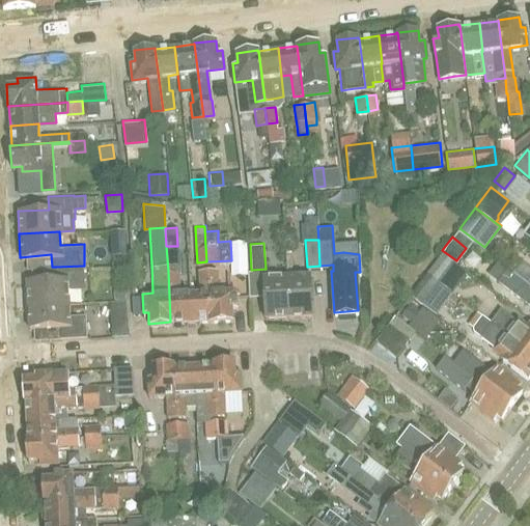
[(166,246),(168,271),(170,321),(190,320),(189,291),(179,292),(177,270),(180,270),(179,245),(177,246),(166,246)]
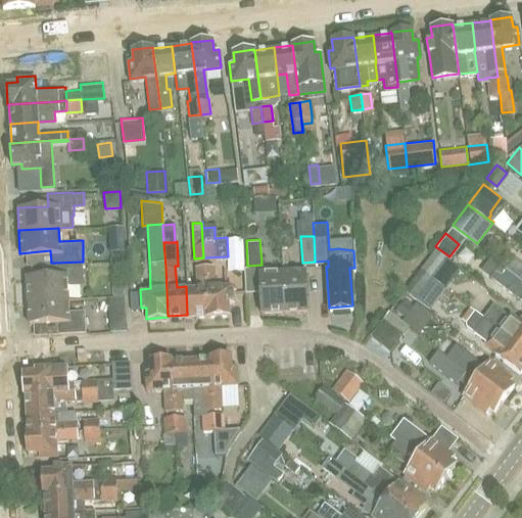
[(435,247),(419,267),(404,287),(415,296),(415,295),(425,303),(440,282),(429,274),(444,254),(435,247)]
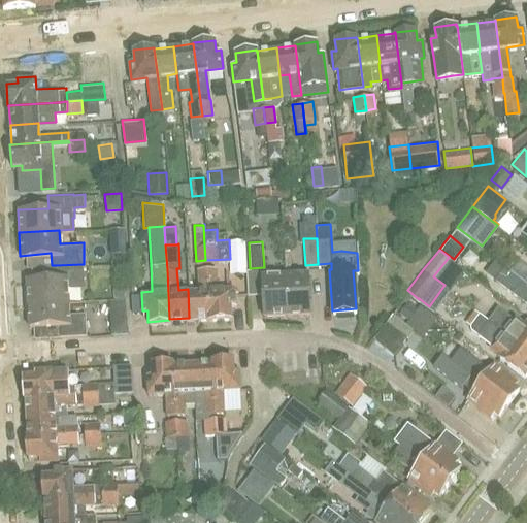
[(83,264),(56,265),(56,279),(26,280),(27,302),(67,300),(66,286),(84,285),(83,264)]
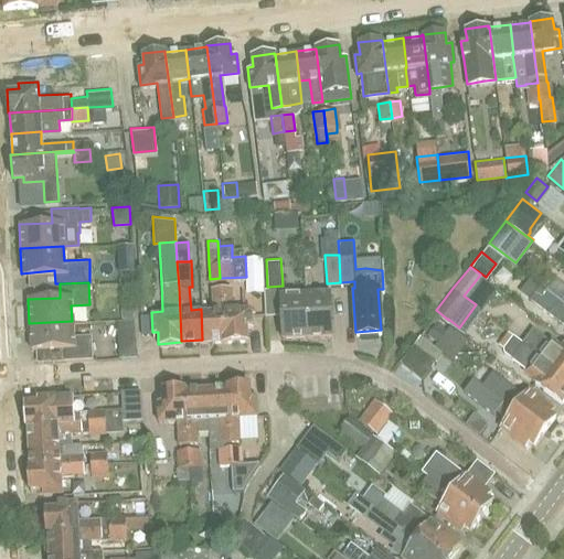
[(529,297),(563,322),(563,301),(560,298),(543,285),(540,282),(529,297)]
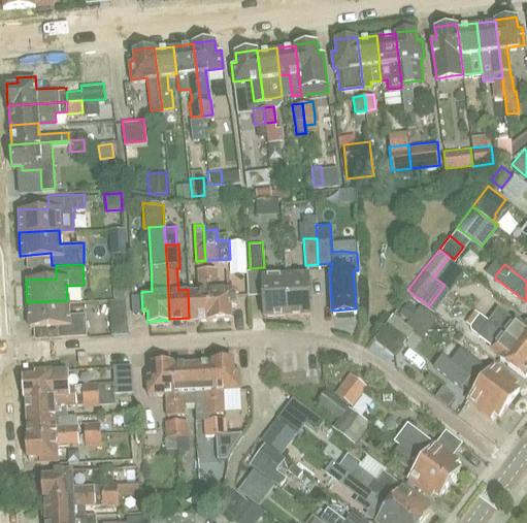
[(189,318),(208,317),(205,266),(197,267),(198,289),(188,289),(189,318)]
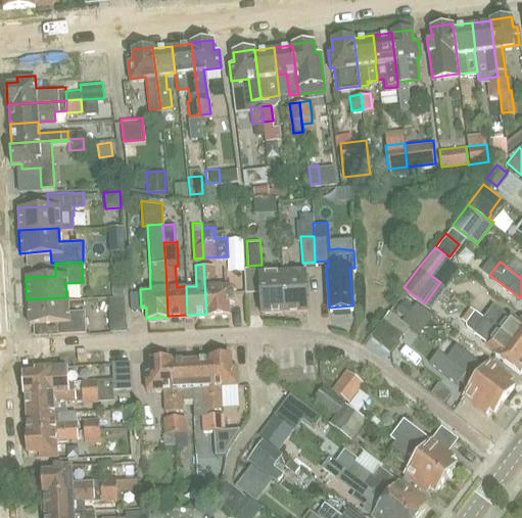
[(203,264),(206,314),(206,315),(228,314),(227,302),(233,302),(232,283),(215,284),(214,264),(203,264)]
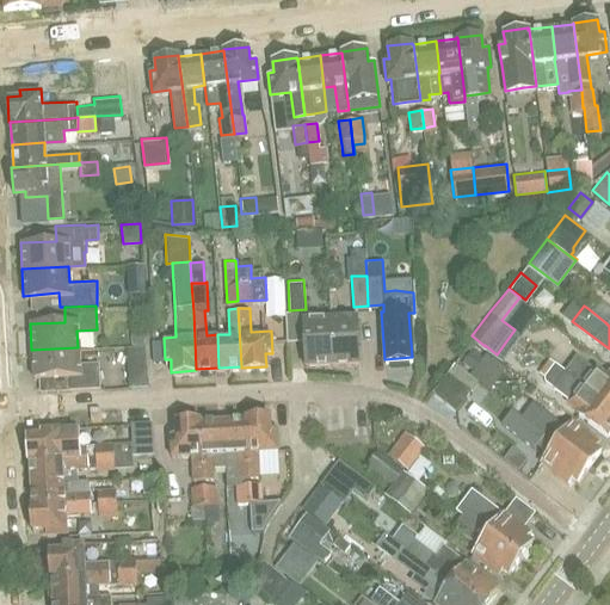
[(330,314),(332,362),(358,360),(355,313),(330,314)]
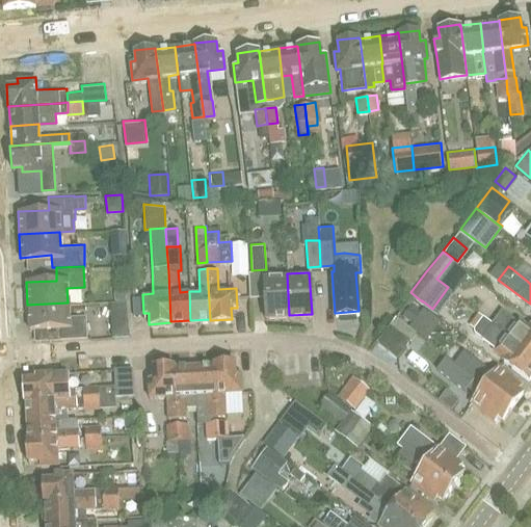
[(289,315),(287,273),(263,275),(266,316),(289,315)]
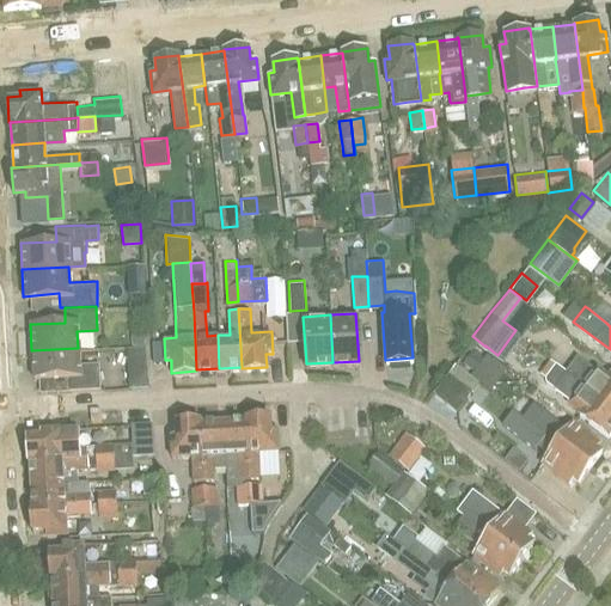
[(146,346),(126,347),(127,360),(146,359),(146,346)]
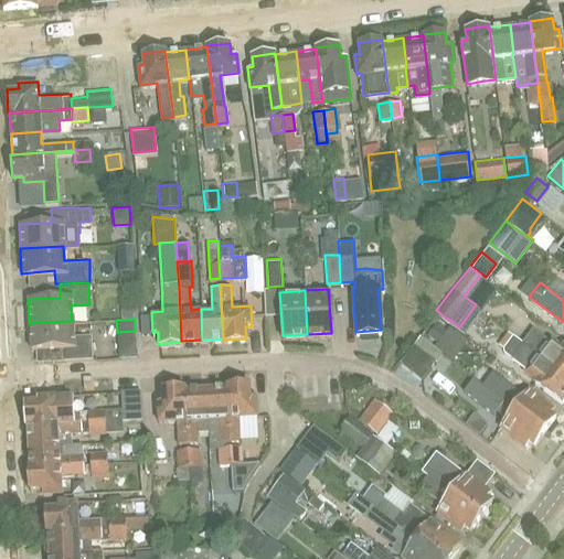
[(72,334),(72,321),(29,323),(31,347),(63,346),(64,358),(91,356),(89,343),(89,333),(72,334)]
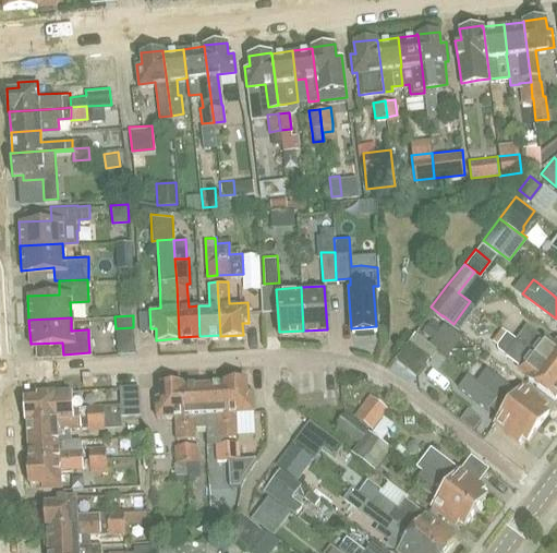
[(515,336),(519,339),(531,349),(556,369),(556,339),(556,338),(555,339),(543,331),(541,333),(525,322),(515,336)]
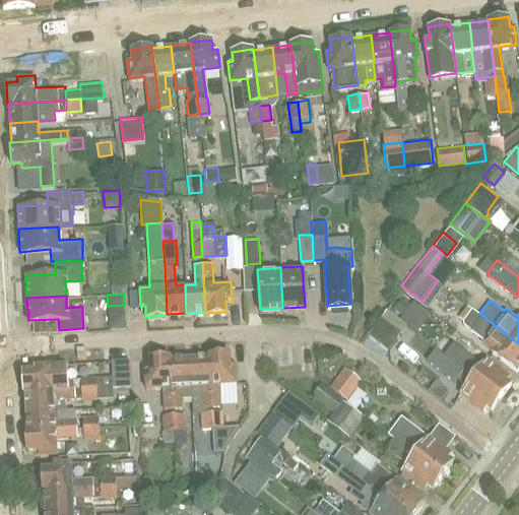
[(406,323),(386,307),(367,332),(388,347),(406,323)]
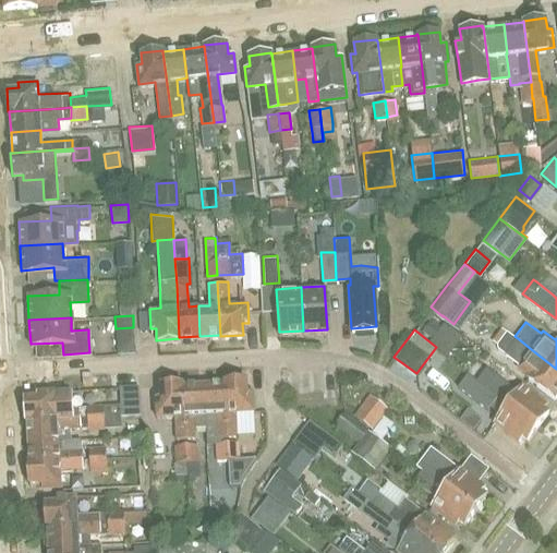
[(516,365),(529,375),(528,376),(554,397),(556,393),(556,369),(531,349),(519,339),(515,336),(506,329),(496,343),(496,347),(518,362),(516,365)]
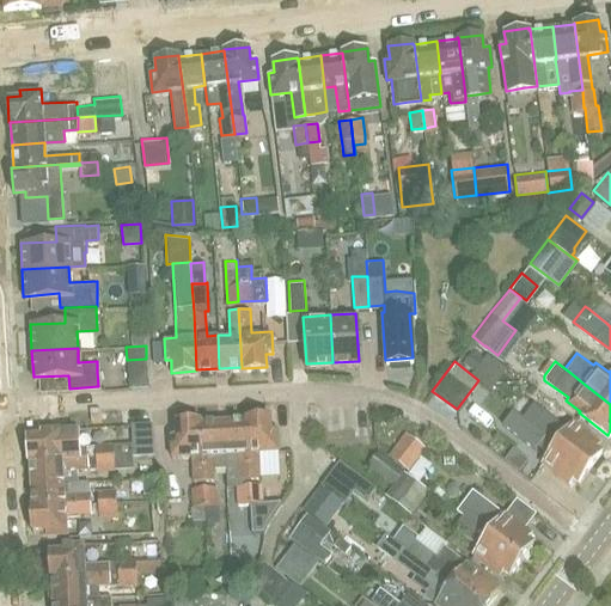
[(543,406),(539,411),(532,421),(545,432),(590,466),(602,451),(596,446),(600,440),(573,420),(568,426),(543,406)]
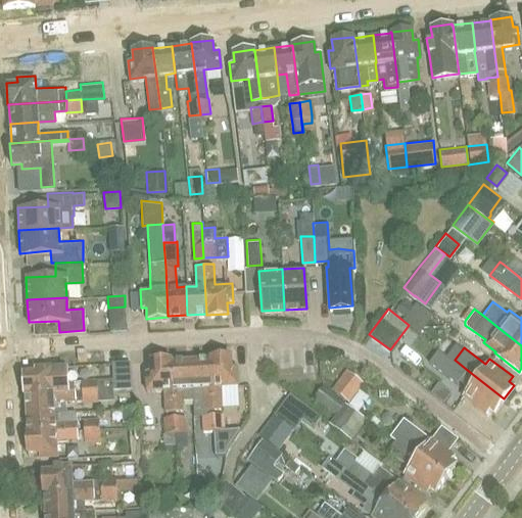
[(437,348),(428,361),(456,381),(458,379),(465,369),(445,354),(437,348)]
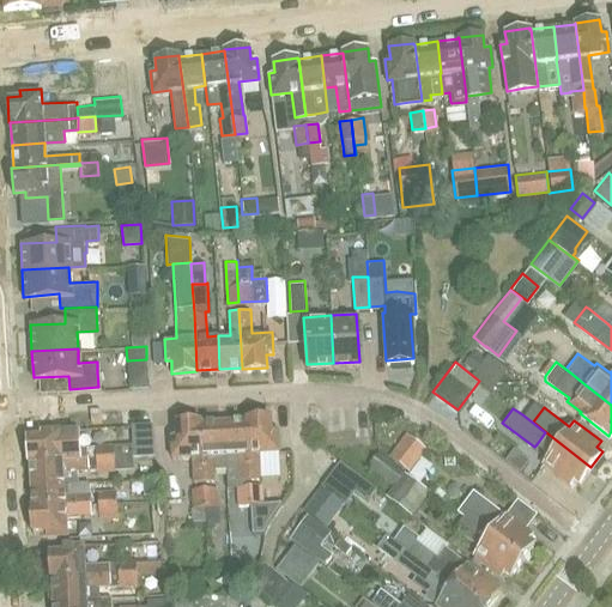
[(244,418),(248,477),(259,475),(258,451),(277,450),(276,429),(271,429),(270,416),(244,417),(244,418)]
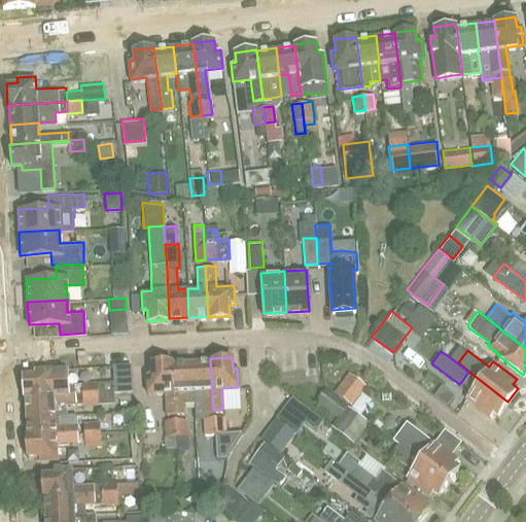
[(213,410),(210,359),(191,360),(193,390),(194,401),(203,401),(204,411),(213,410)]
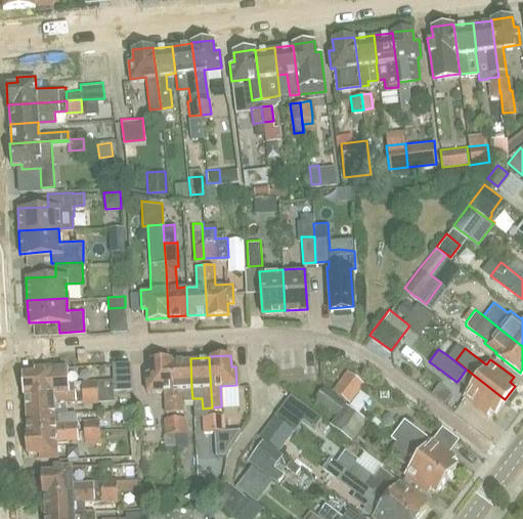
[(173,409),(171,360),(171,358),(149,359),(150,371),(144,372),(145,390),(163,389),(164,411),(173,409)]
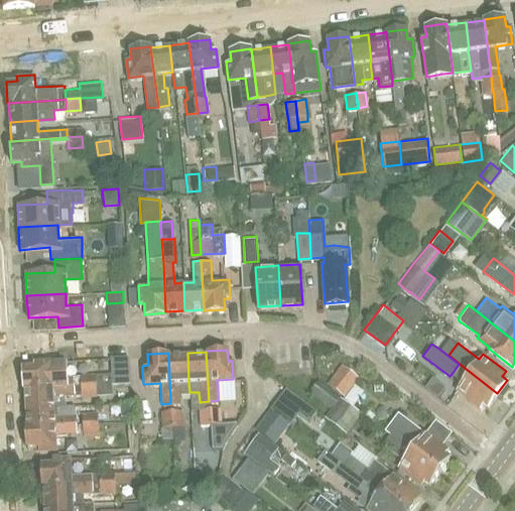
[(188,382),(187,353),(168,355),(170,403),(179,403),(178,393),(189,392),(188,382)]
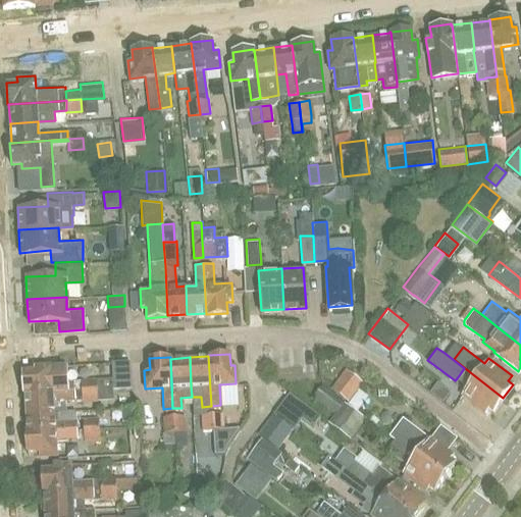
[(111,359),(112,386),(131,385),(129,359),(111,359)]
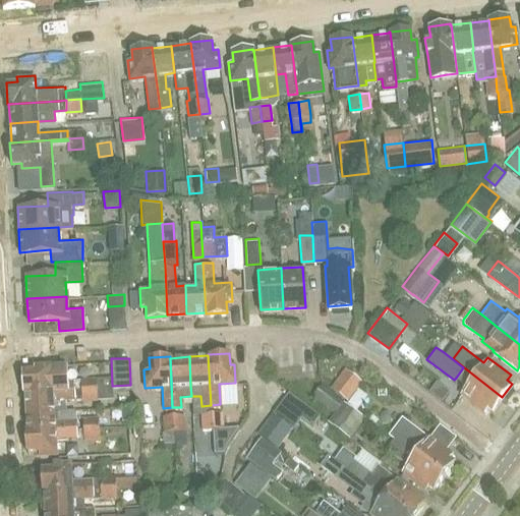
[(24,391),(25,391),(74,388),(73,379),(67,380),(65,362),(51,363),(34,364),(34,369),(23,370),(24,391)]
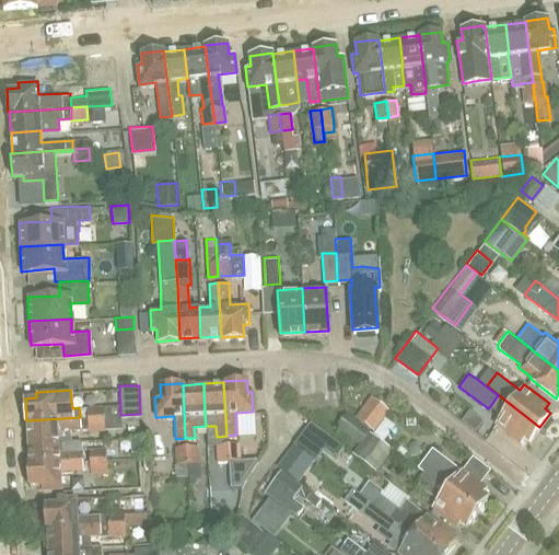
[(389,408),(370,394),(354,415),(374,429),(389,408)]
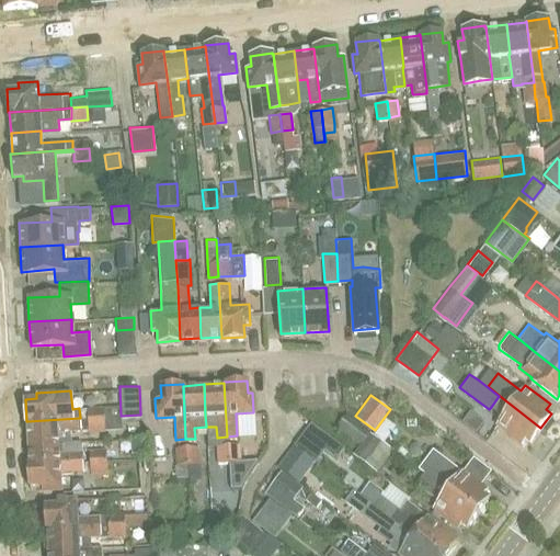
[(540,428),(500,396),(493,406),(492,407),(502,415),(496,422),(522,442),(525,438),(530,441),(540,428)]
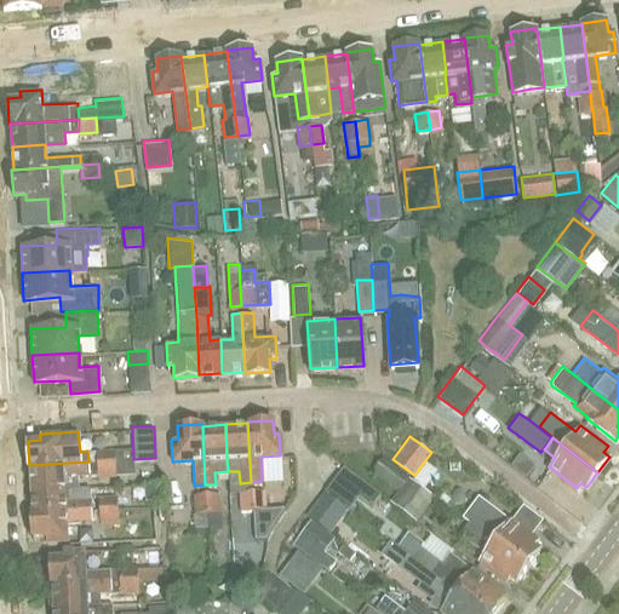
[(114,460),(113,449),(95,449),(96,462),(114,460)]
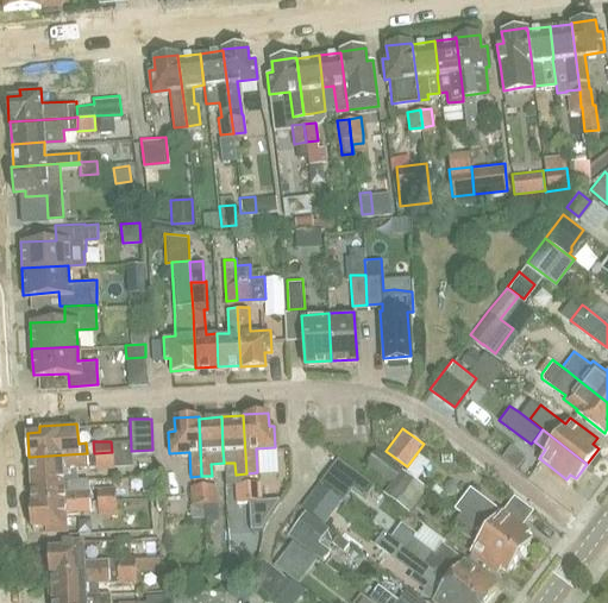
[(365,462),(390,479),(401,465),(375,447),(365,462)]
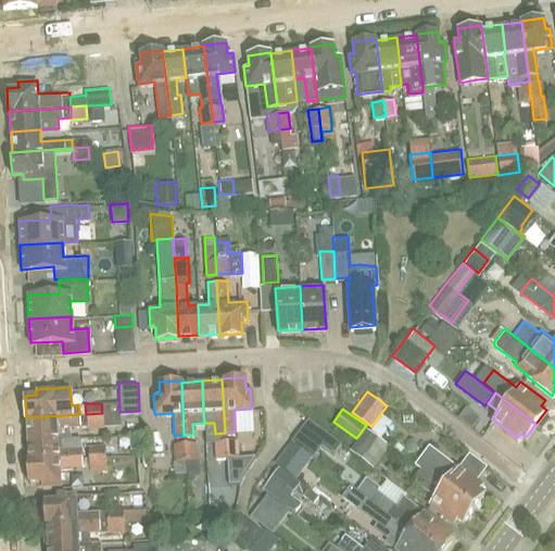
[(102,413),(86,414),(86,424),(86,425),(102,425),(102,413)]
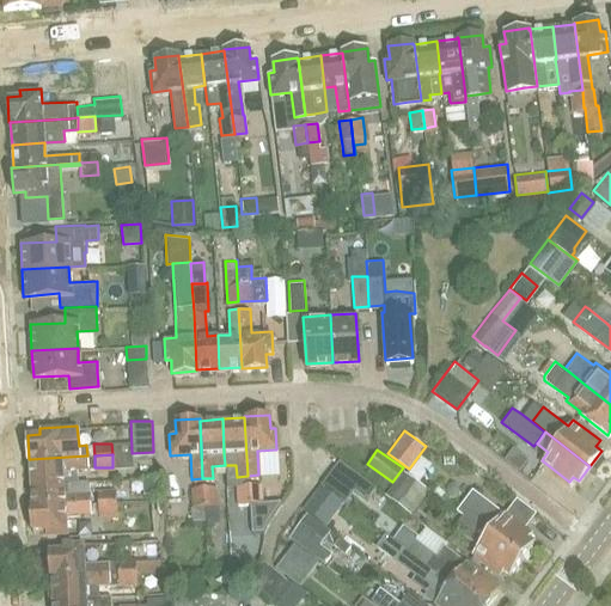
[(87,455),(30,459),(31,482),(63,481),(78,479),(77,467),(89,466),(95,466),(95,455),(87,455)]
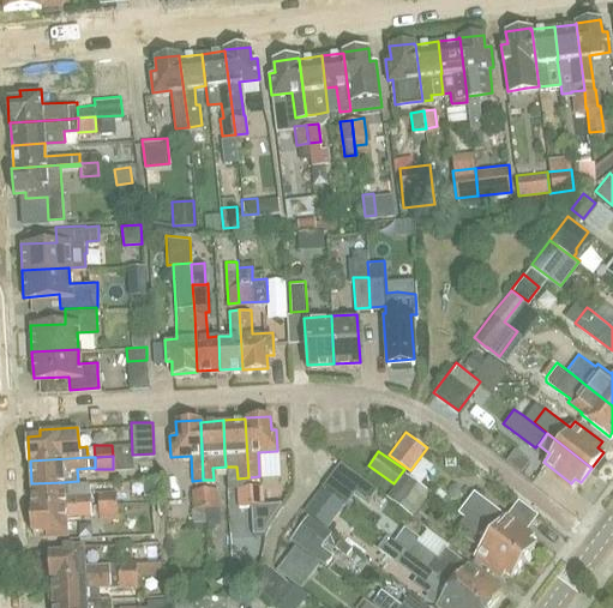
[(340,459),(331,471),(367,499),(376,487),(340,459)]
